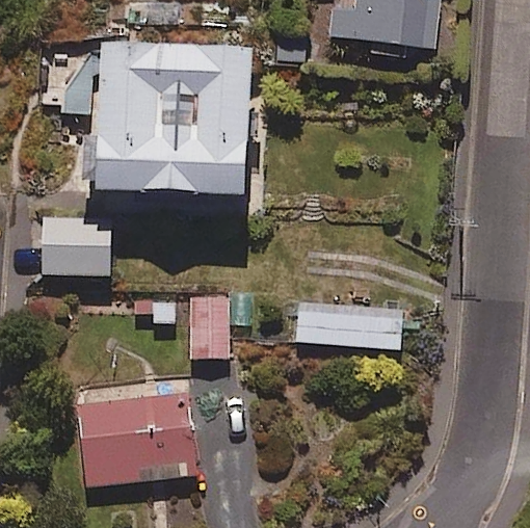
[(356,0),(355,7),(330,4),(326,34),(438,49),(444,0),(356,0)]
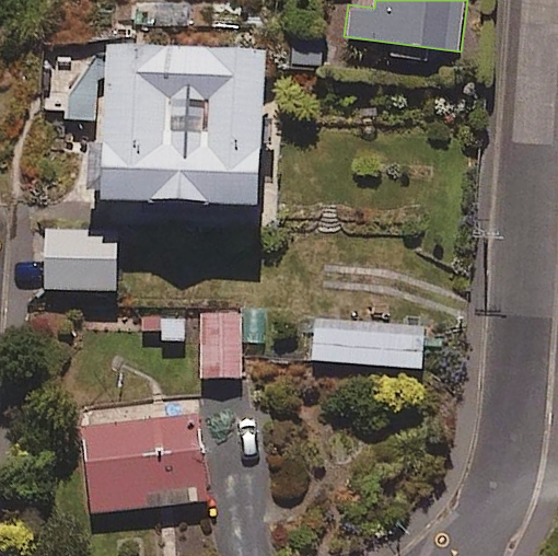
[(257,208),(264,50),(107,43),(99,200),(257,208)]
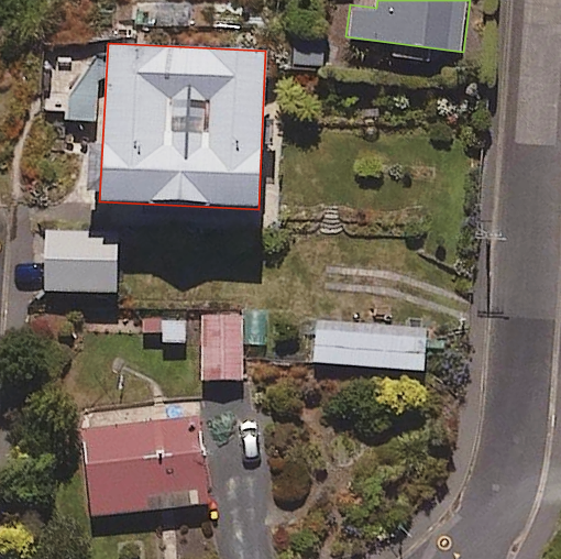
[(116,291),(118,228),(50,225),(47,287),(116,291)]
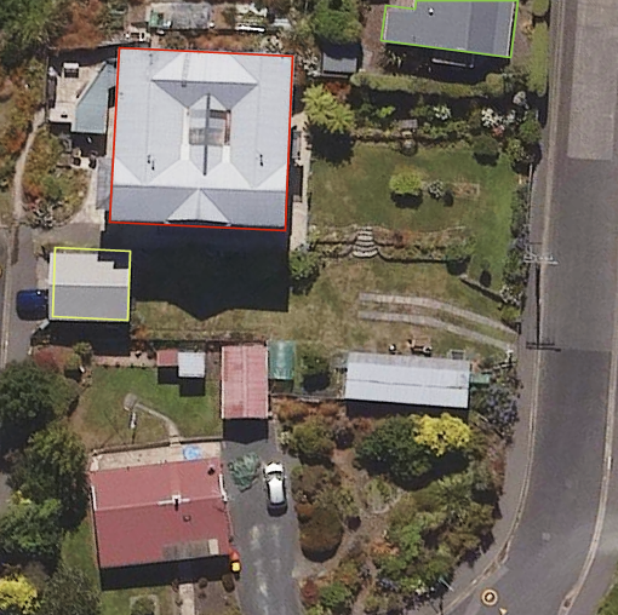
[(268,343),(222,344),(225,419),(270,417),(268,343)]
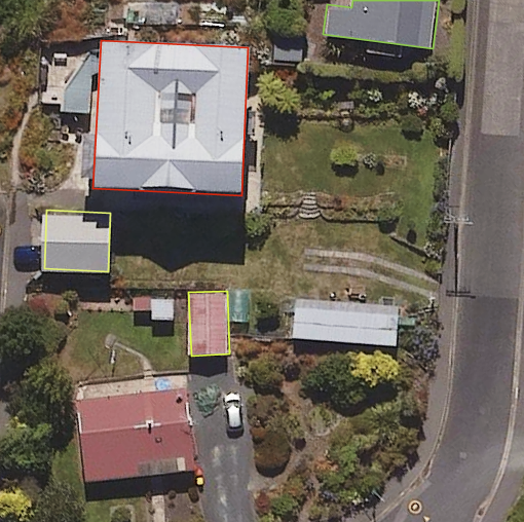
[(397,345),(400,302),(296,294),(293,337),(397,345)]
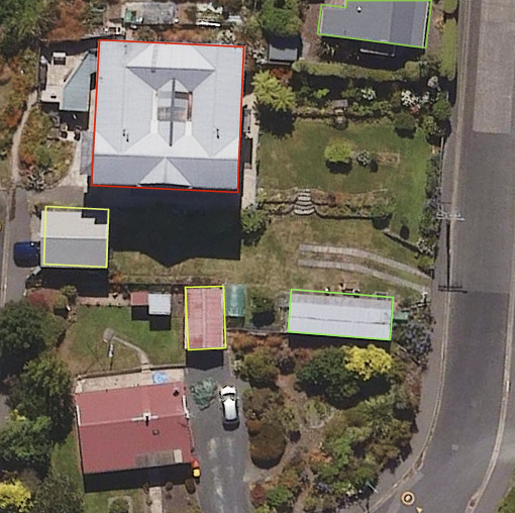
[(192,457),(182,378),(76,391),(86,471),(192,457)]
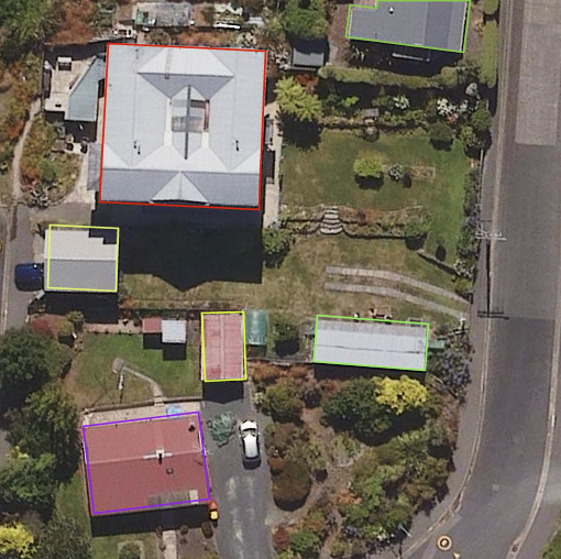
All buildings are outlined.
